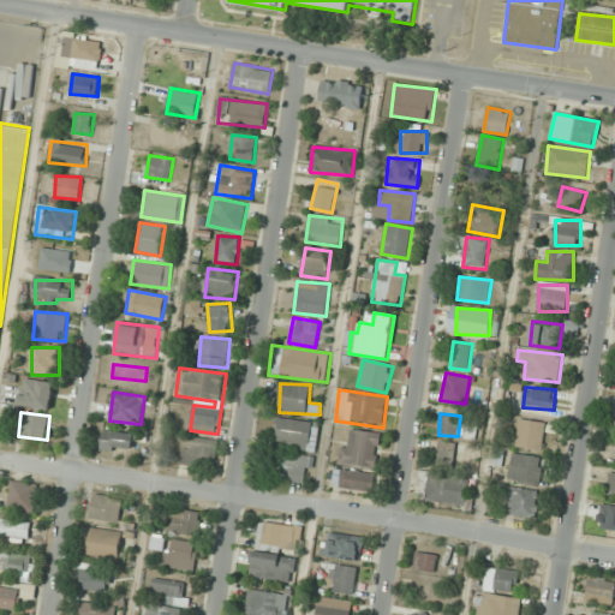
[(274,447),(316,451),(318,422),(276,418),(274,447)]
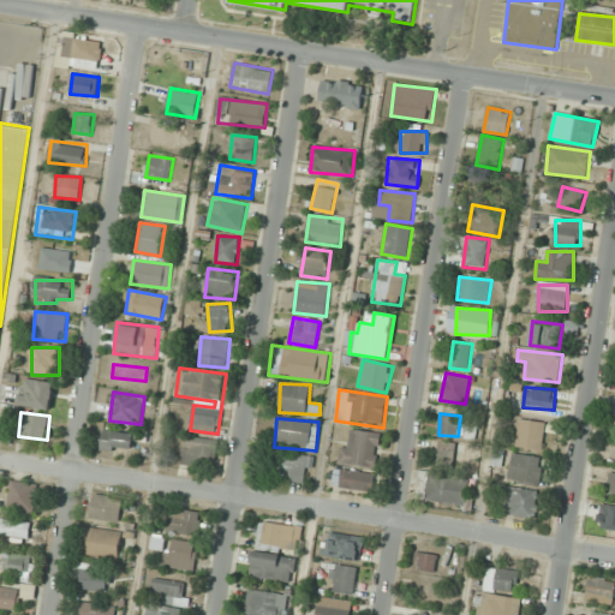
[(543,451),(547,423),(519,419),(515,447),(543,451)]
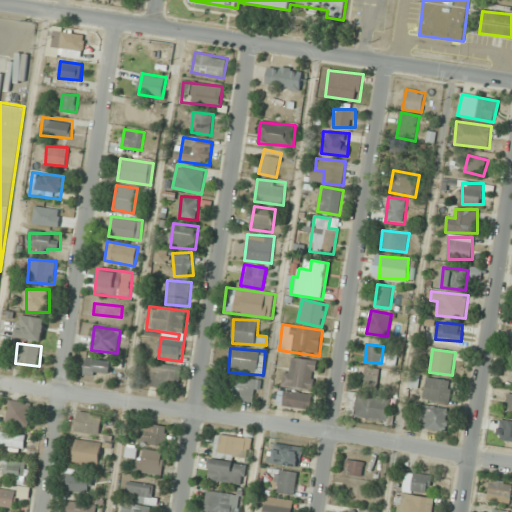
[(282,385),(313,390),(317,361),(291,357),(290,365),(285,365),(282,385)]
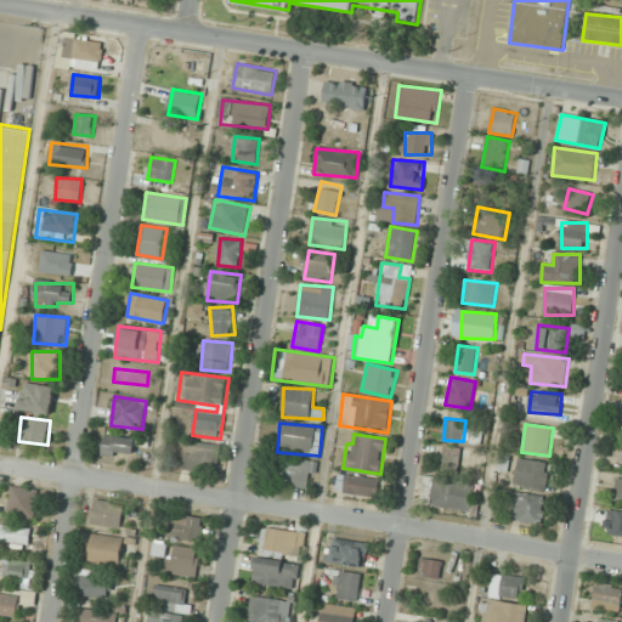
[(102,457),(135,457),(135,437),(102,437),(102,457)]
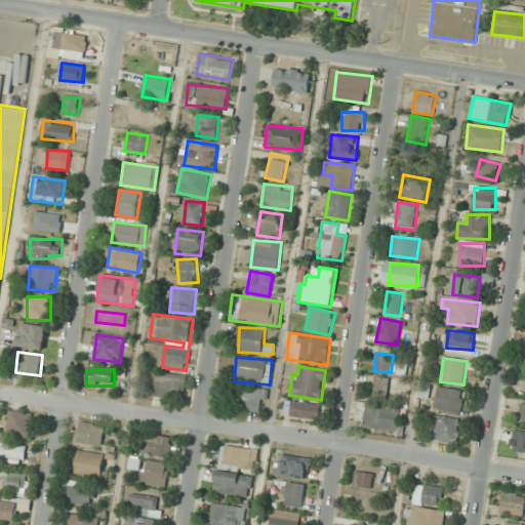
[(185,374),(156,374),(156,398),(185,398),(185,374)]
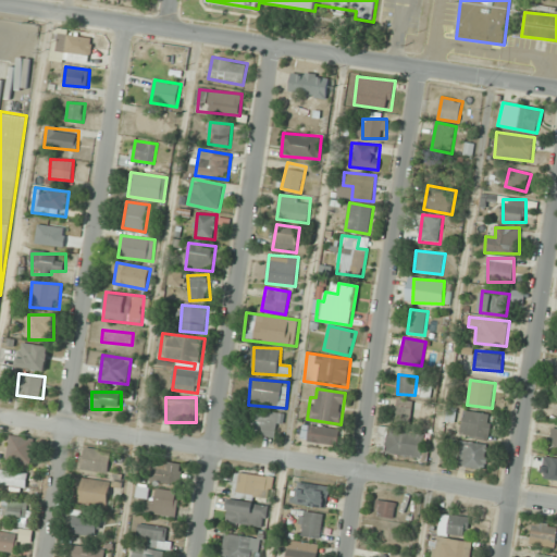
[(410,423),(417,404),(399,398),(393,418),(410,423)]
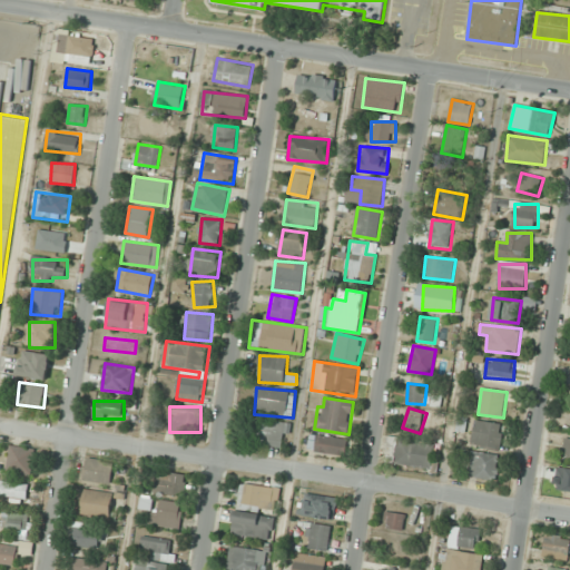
[(287,421),(254,420),(253,445),(286,446),(287,421)]
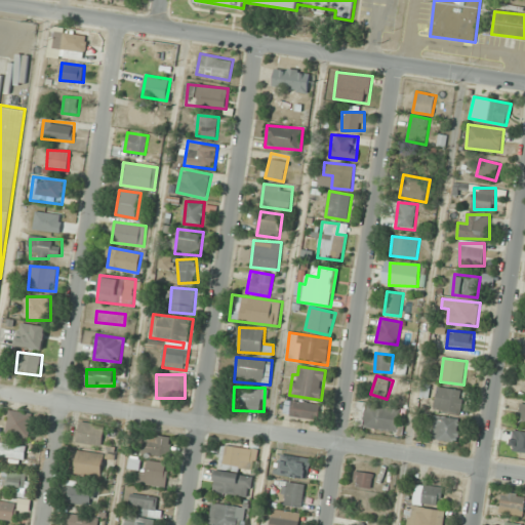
[(461,414),(466,391),(438,387),(434,409),(461,414)]
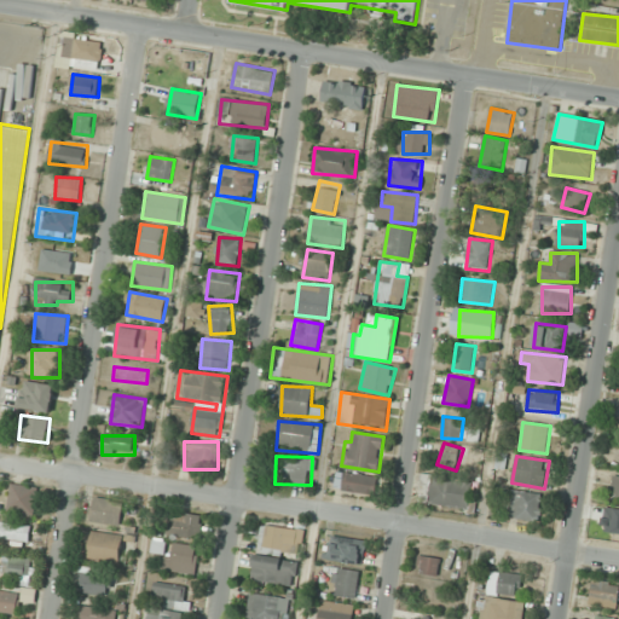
[(375,495),(379,476),(337,470),(335,489),(375,495)]
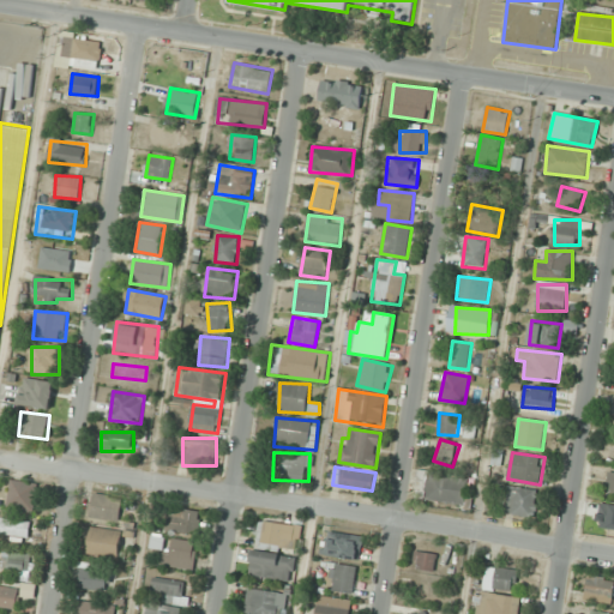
[(467,477),(427,477),(427,503),(467,503),(467,477)]
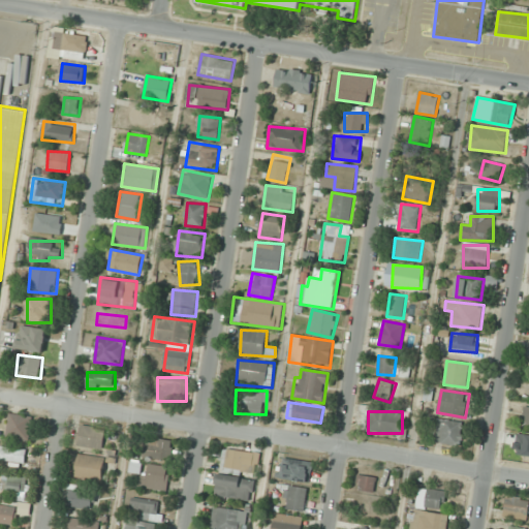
[(33,416),(9,413),(6,437),(30,441),(33,416)]
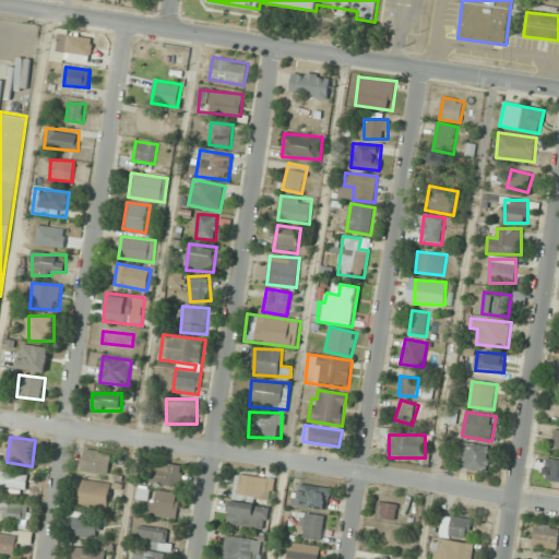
[(492,449),(467,442),(462,466),(487,472),(492,449)]
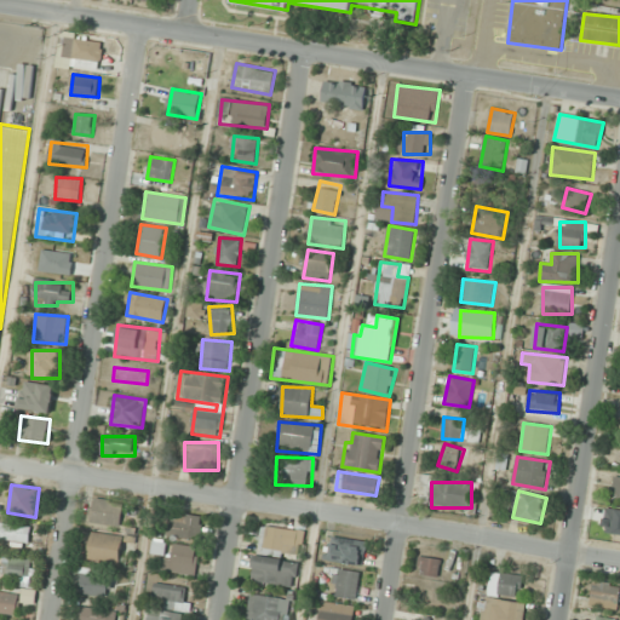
[(125,501),(92,498),(90,522),(122,526),(125,501)]
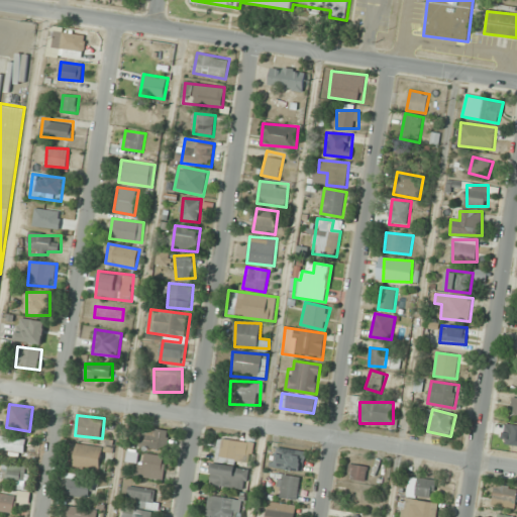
[(169,429),(142,429),(141,449),(169,449),(169,429)]
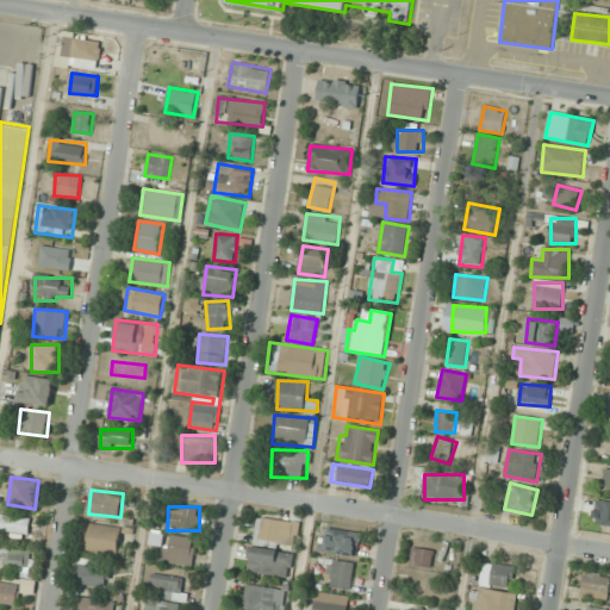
[(0,515),(0,530),(31,534),(32,517),(0,515)]
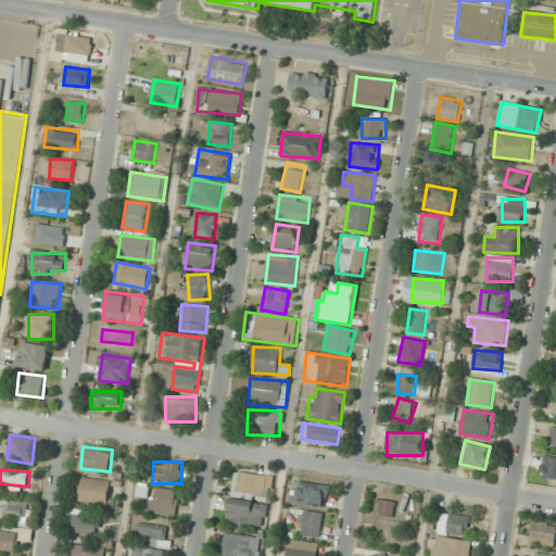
[(232,492),(269,498),(273,478),(237,470),(232,492)]
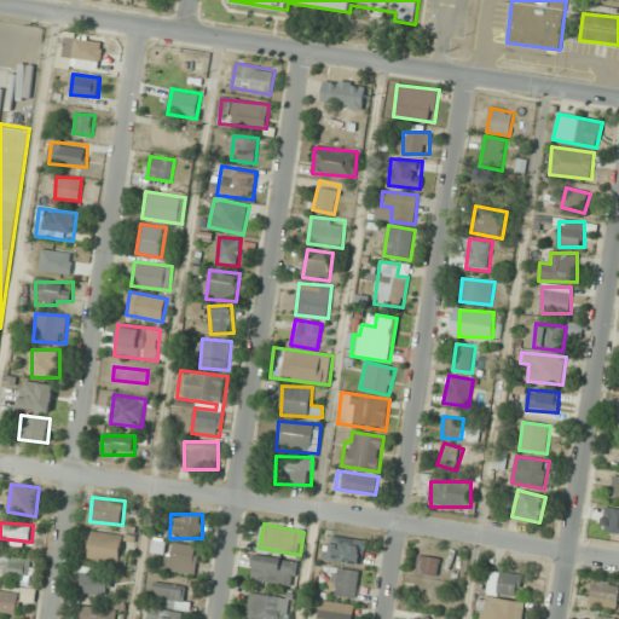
[(123,533),(91,532),(90,560),(122,561),(123,533)]
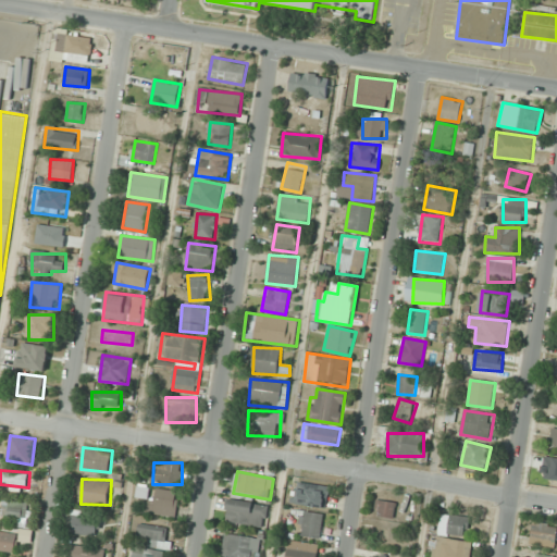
[(324,508),(327,487),(299,483),(296,504),(324,508)]
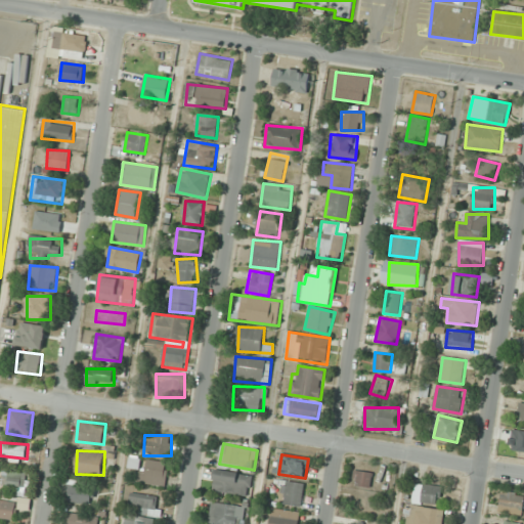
[(139,481),(165,487),(170,465),(145,459),(139,481)]
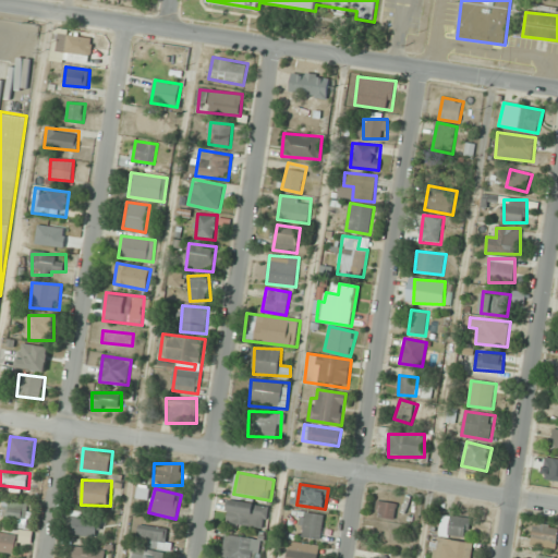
[(226,523),(265,530),(269,506),(229,499),(226,523)]
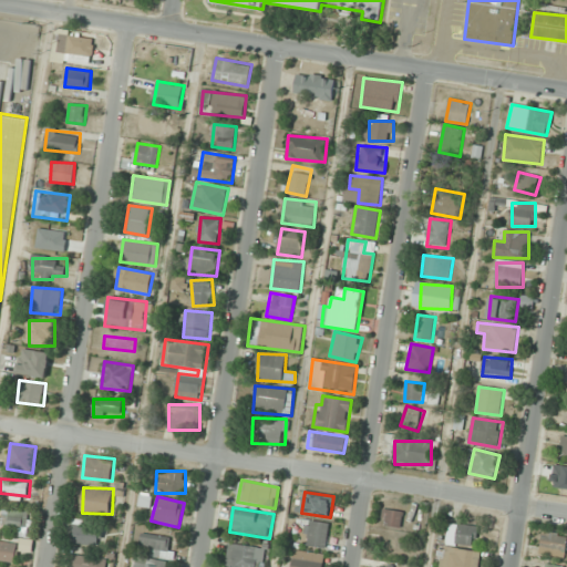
[(404,512),(385,507),(382,524),(401,528),(404,512)]
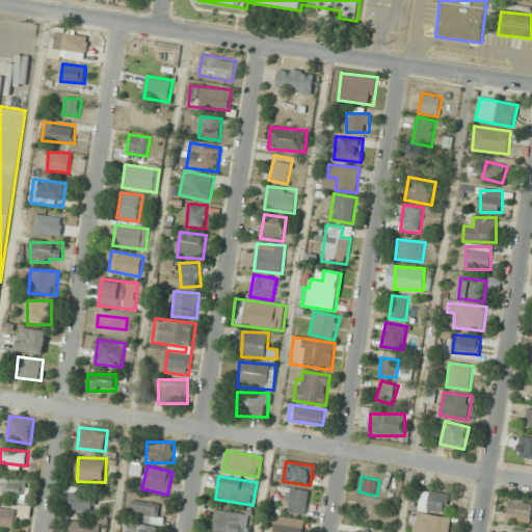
[(27,479),(0,478),(0,494),(27,494),(27,479)]
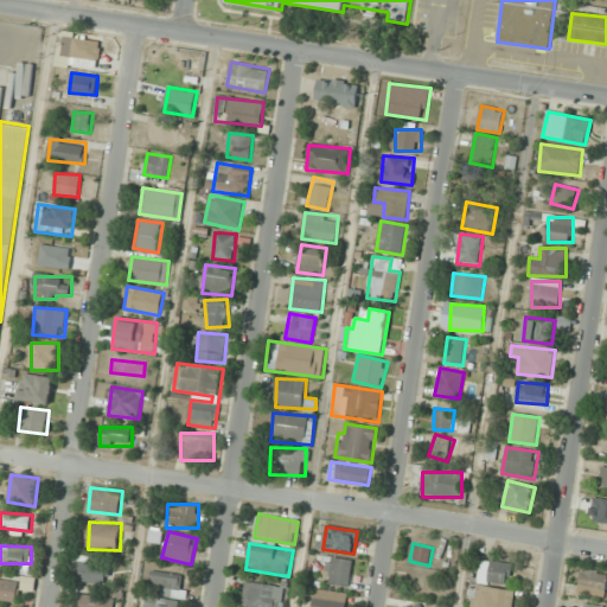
[(326,585),(351,586),(353,560),(328,557),(326,585)]
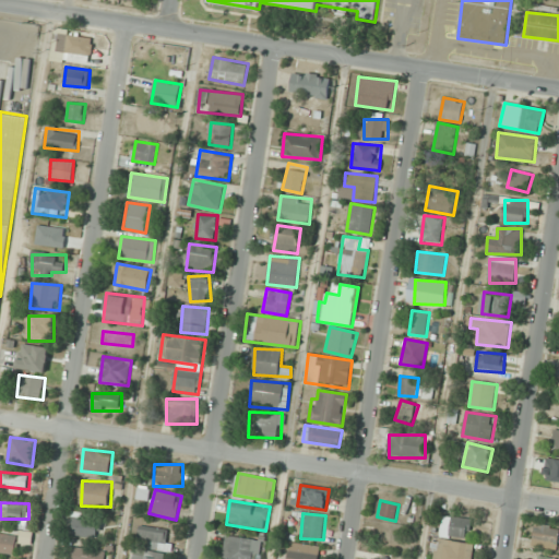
[(441,536),(472,536),(472,516),(441,516),(441,536)]
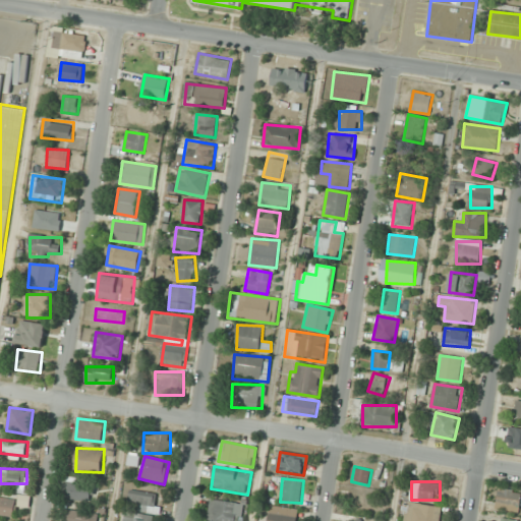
[(66,499),(92,499),(92,482),(66,482),(66,499)]
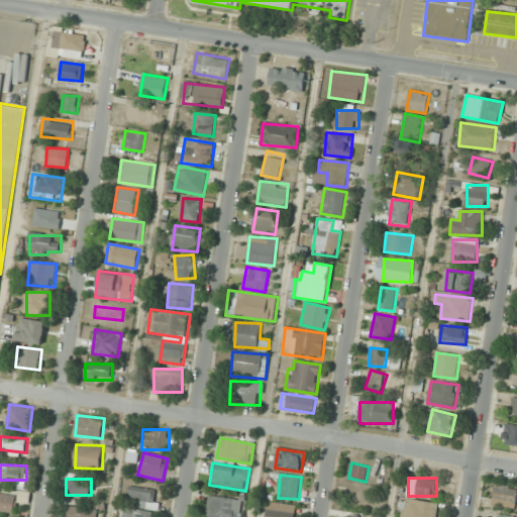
[(159,511),(161,501),(154,500),(157,490),(130,485),(128,497),(138,499),(136,507),(159,511)]
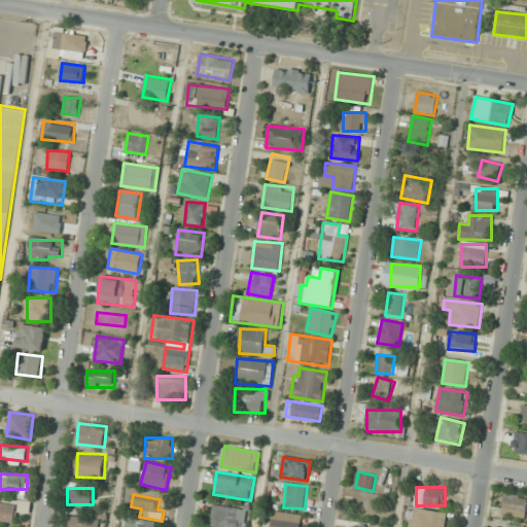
[(526,517),(526,496),(503,496),(503,517),(526,517)]
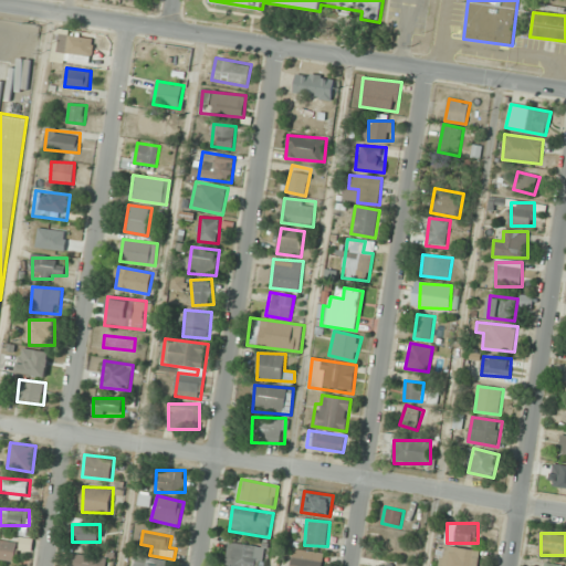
[(0,559),(17,563),(20,544),(0,540),(0,559)]
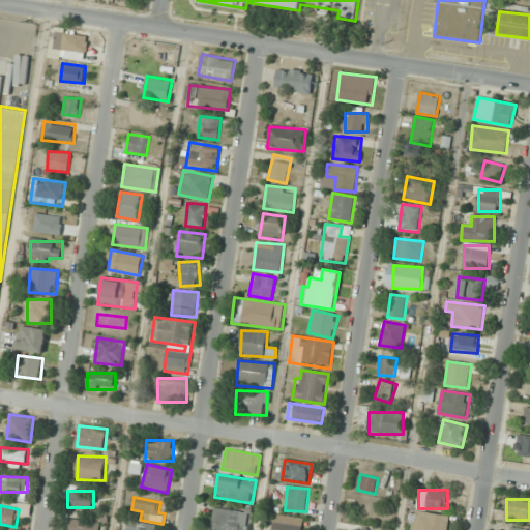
[(211,529),(217,529),(245,529),(247,511),(214,507),(211,529)]
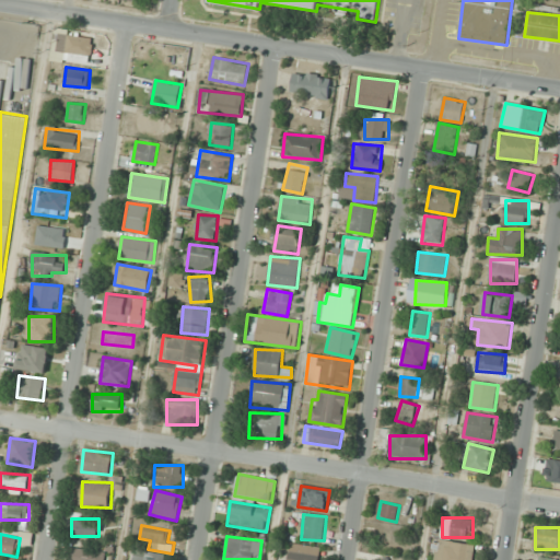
[(435,559),(473,559),(475,545),(439,540),(435,559)]
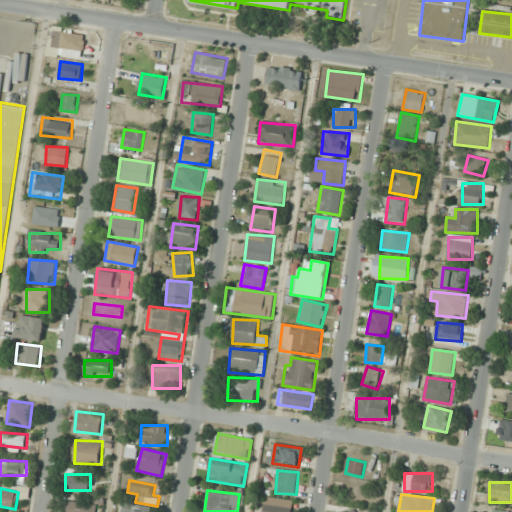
[(263,511),(291,511),(294,501),(266,496),(263,511)]
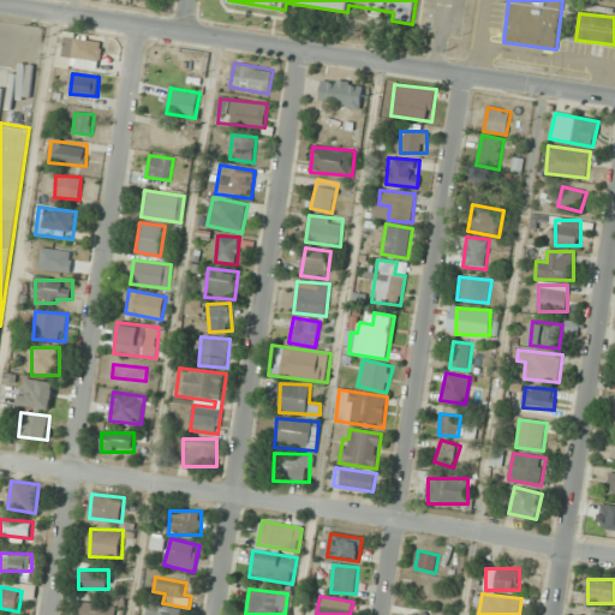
[(115,614),(117,605),(79,602),(77,614),(115,614)]
